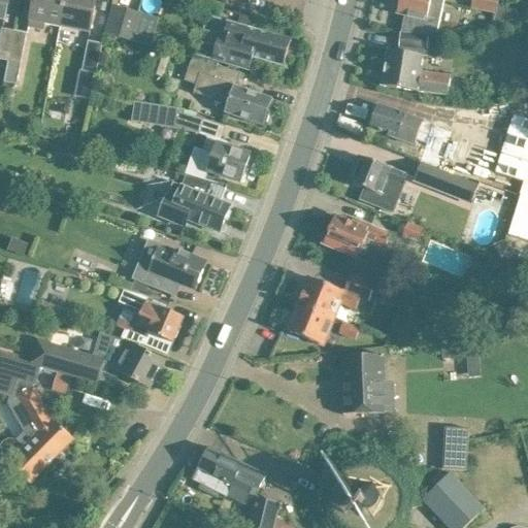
[(0,0),(0,23),(4,24),(8,0),(0,0)]
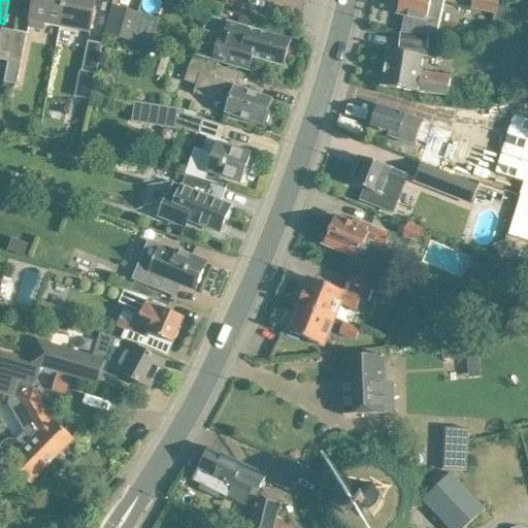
[(60,28),(65,0),(34,0),(29,27),(42,30),(43,25),(60,28)]
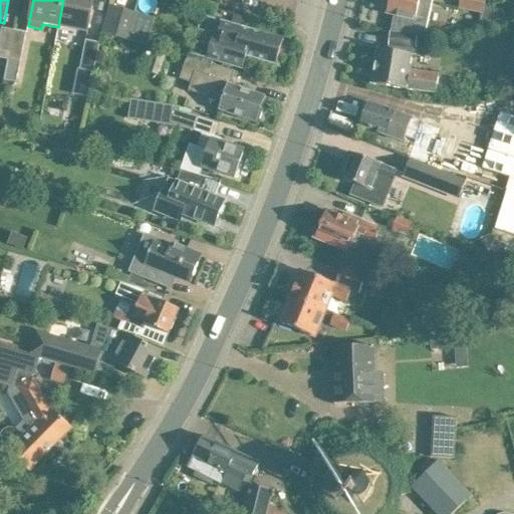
[(87,33),(93,0),(63,0),(58,27),(87,33)]
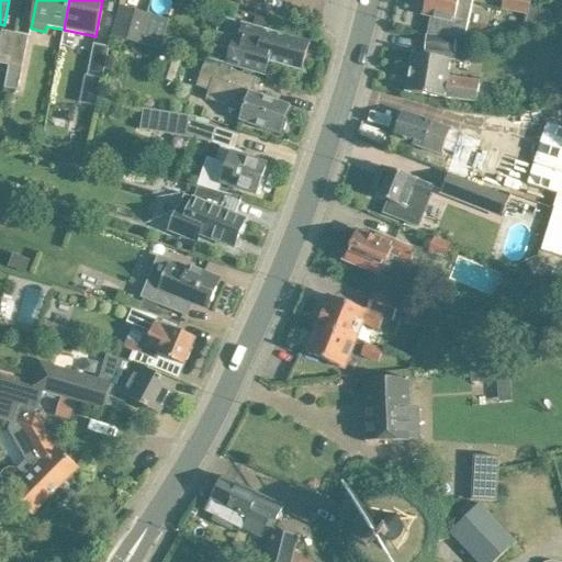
[(471,7),(471,0),(426,0),(423,15),(428,17),(427,35),(457,38),(464,36),(471,7)]
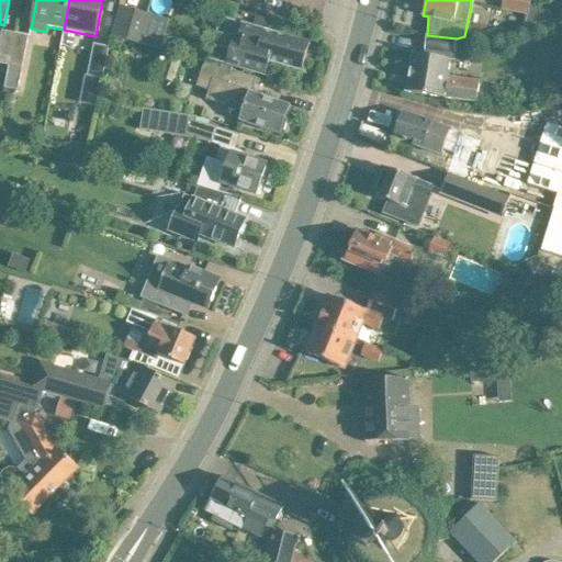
[(527,15),(529,0),(503,0),(501,10),(527,15)]
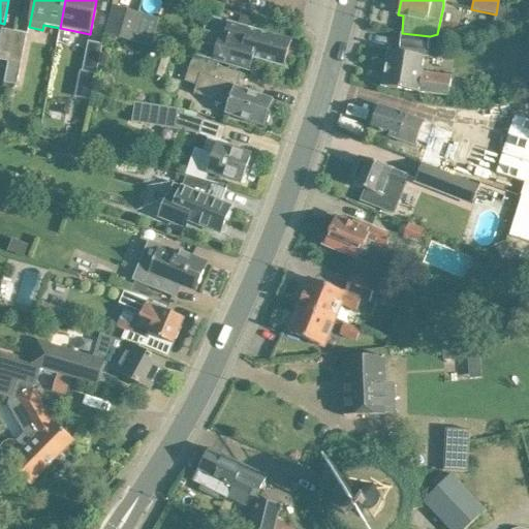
[(114,6),(105,35),(133,42),(142,14),(114,6)]
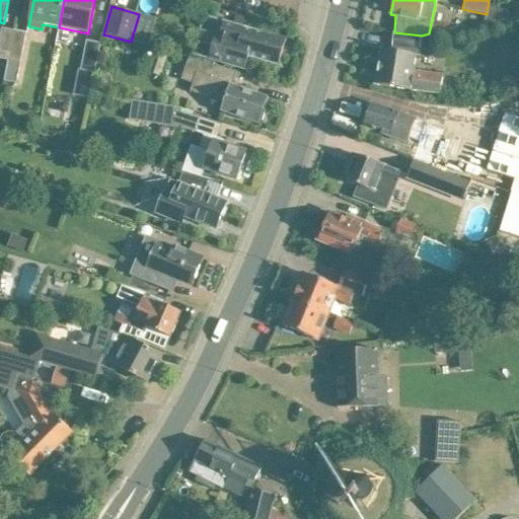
[(216,33),(208,59),(244,70),(248,57),(279,66),(286,40),(225,23),(221,35),(216,33)]
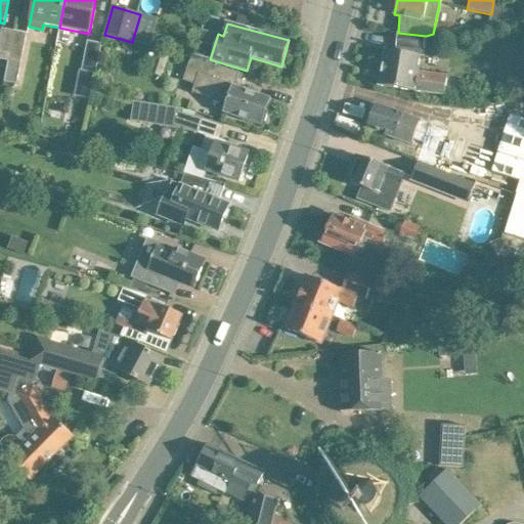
[(0,58),(8,60),(14,31),(2,29),(0,39),(0,58)]
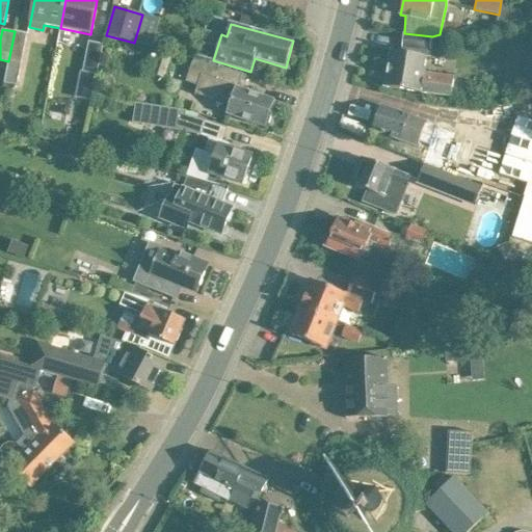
[(15,31),(8,61),(4,82),(16,85),(26,33),(15,31)]
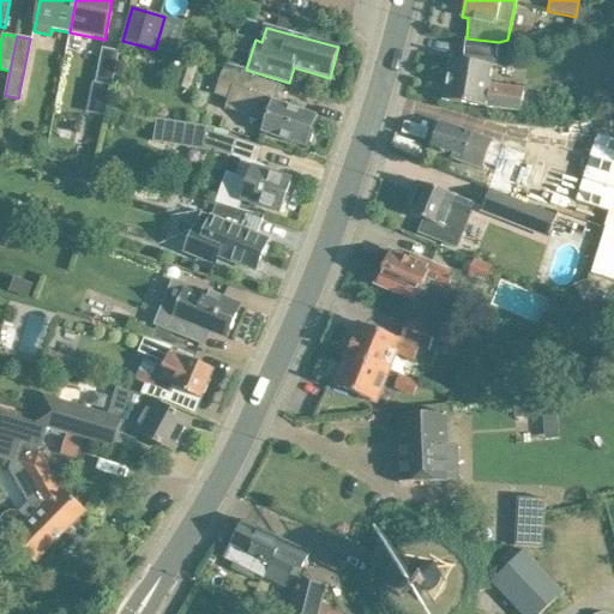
[(498,60),(499,42),(467,38),(464,61),(451,59),(444,101),(519,114),(523,89),(489,83),(492,66),(495,66),(497,60),(498,60)]
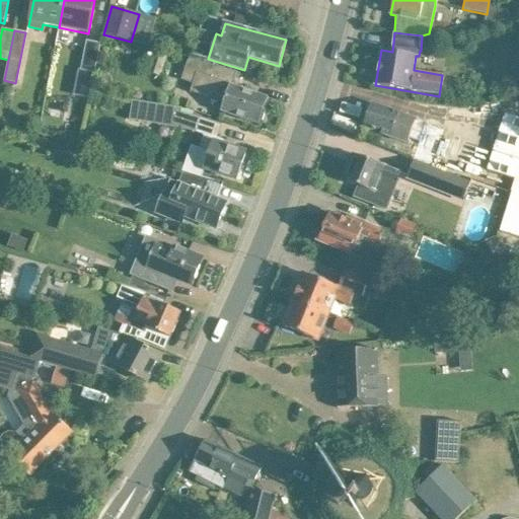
[(86,42),(80,71),(93,73),(99,44),(86,42)]
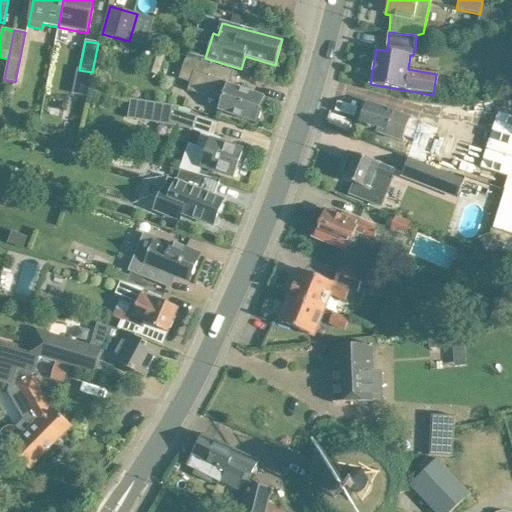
[(164,53),(152,49),(145,71),(156,75),(164,53)]
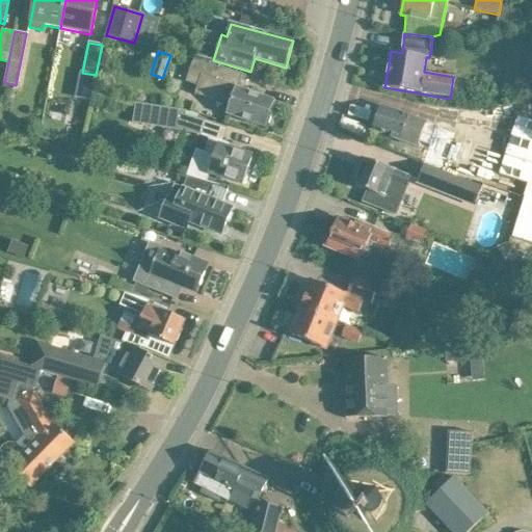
[(274,101),(238,89),(243,75),(218,65),(217,68),(193,59),(185,82),(198,86),(195,94),(230,105),(227,114),(265,128),(274,101)]
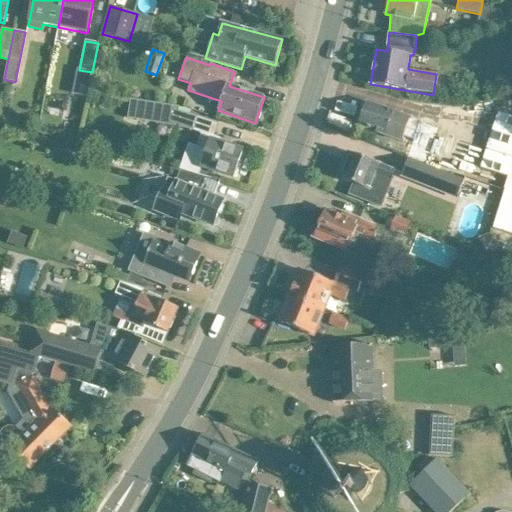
[(234,178),(243,152),(218,144),(220,139),(214,136),(218,124),(197,117),(178,111),(179,107),(131,100),(128,119),(195,130),(195,131),(202,134),(196,147),(188,144),(179,170),(180,171),(198,176),(199,175),(201,167),(234,178)]
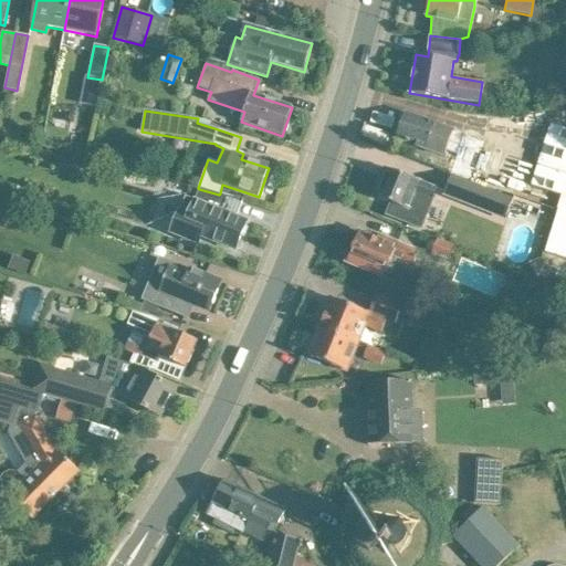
[(406,114),(397,139),(444,157),(448,146),(459,150),(450,174),(453,176),(470,180),(483,142),(464,135),(453,132),(436,125),(406,114)]
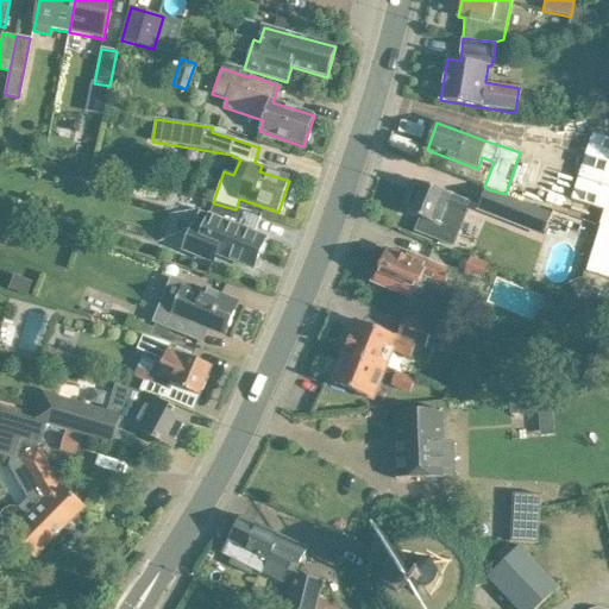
[(608,138),(591,133),(584,156),(608,163),(608,138)]
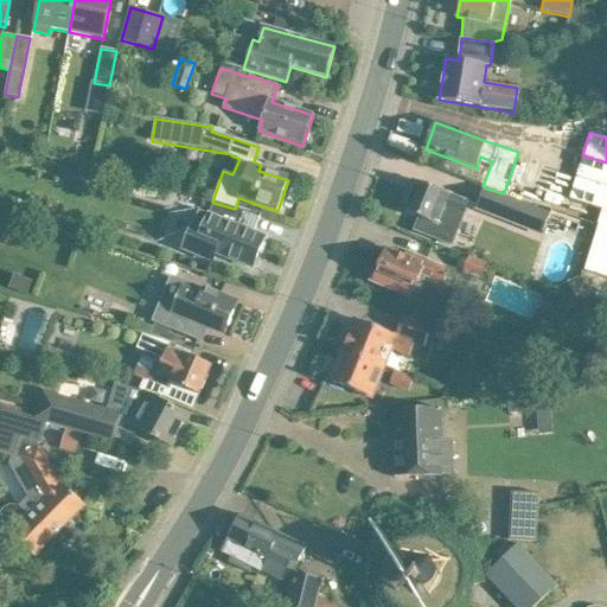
[(125,177),(129,160),(98,152),(94,168),(125,177)]
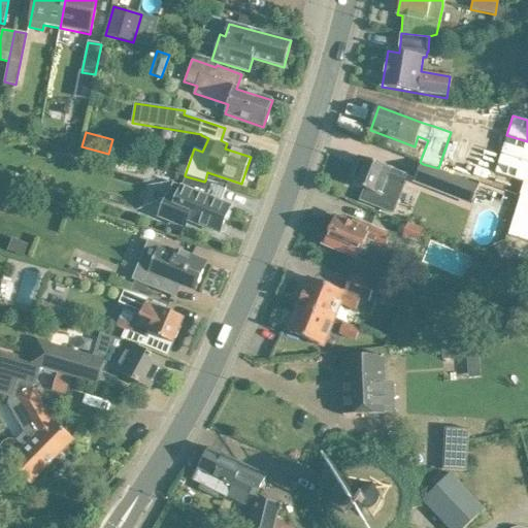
[(527,141),(506,135),(501,155),(527,162),(527,239),(527,242),(527,141)]
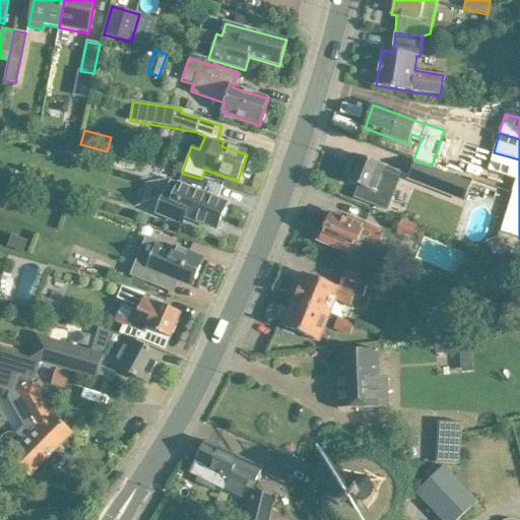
[(442,160),(440,169),(452,173),(457,157),(457,156),(445,152),(442,160)]
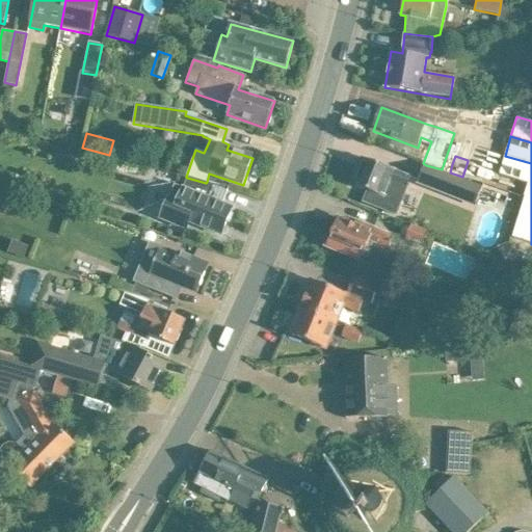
[(531,163),(505,156),(499,176),(527,184),(510,238),(531,244),(531,241),(531,163)]
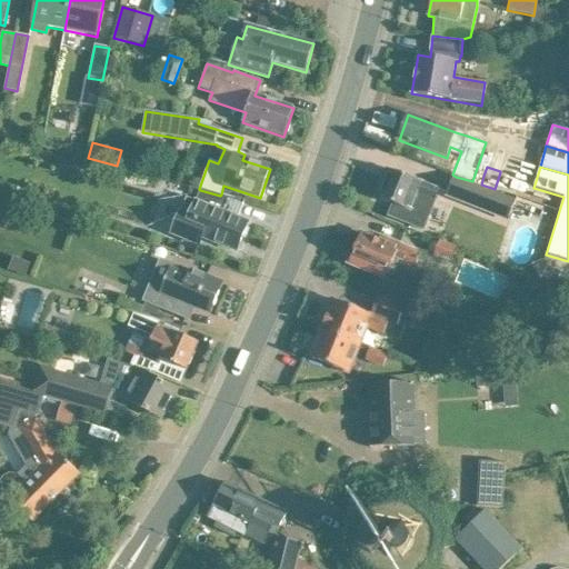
[(420,235),(433,200),(438,189),(388,169),(376,198),(395,206),(388,221),(420,235)]
